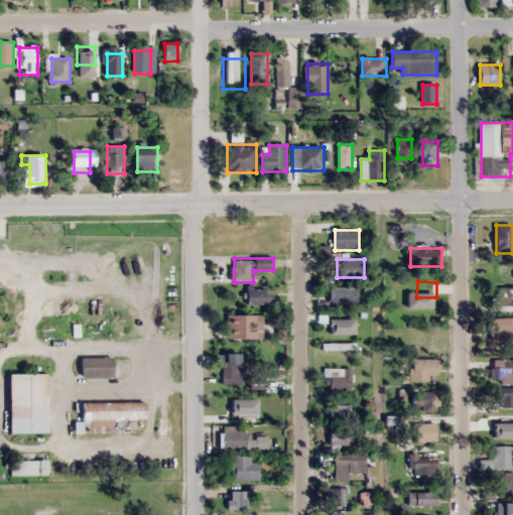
[(331,304),(359,304),(359,287),(331,287),(331,304)]
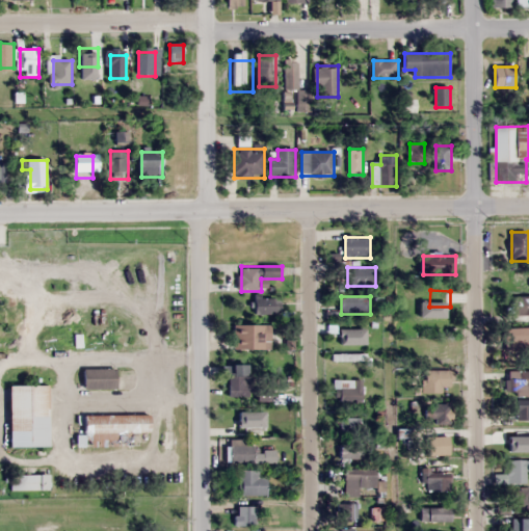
[(528,296),(514,296),(514,322),(528,321),(528,296)]
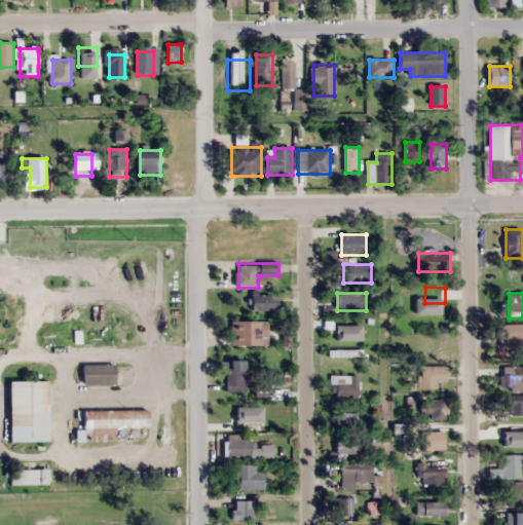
[(255,308),(269,308),(269,294),(255,294),(255,308)]
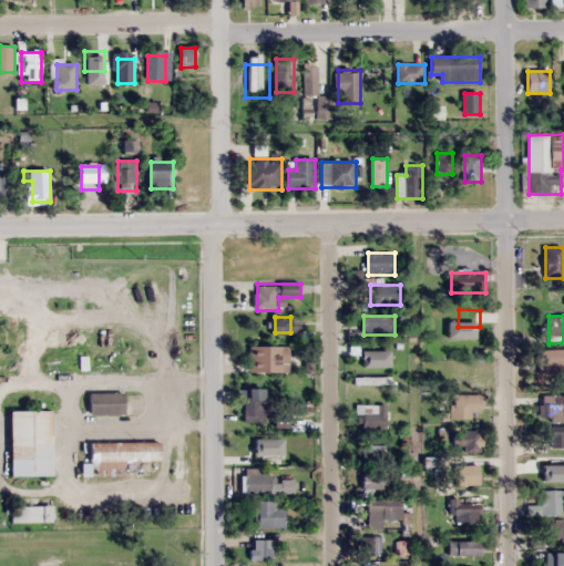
[(392,372),(392,343),(369,343),(369,372),(392,372)]
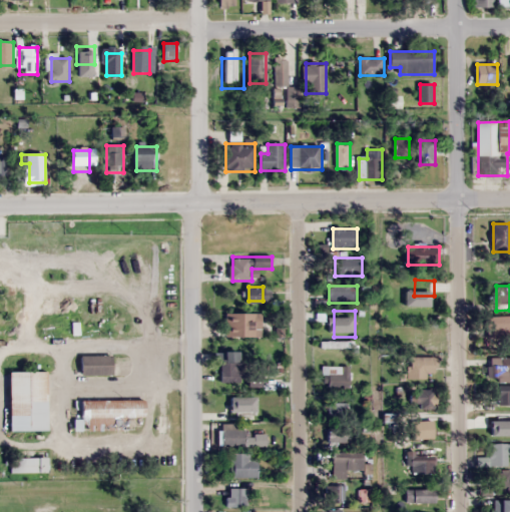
[(226,337),(263,337),(263,314),(226,314),(226,337)]
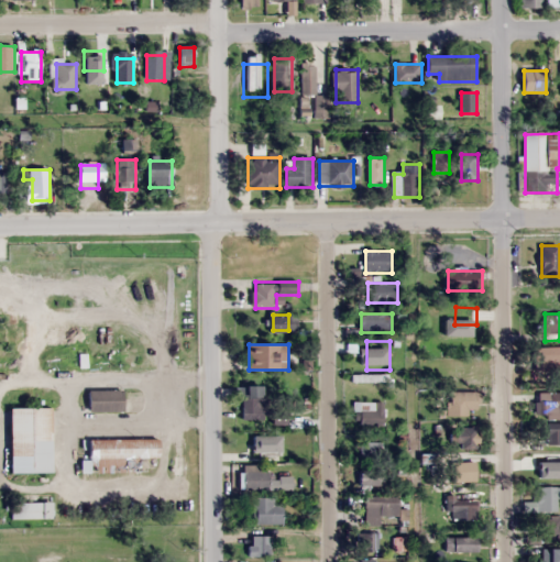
[(559,348),(535,348),(535,372),(559,371),(559,348)]
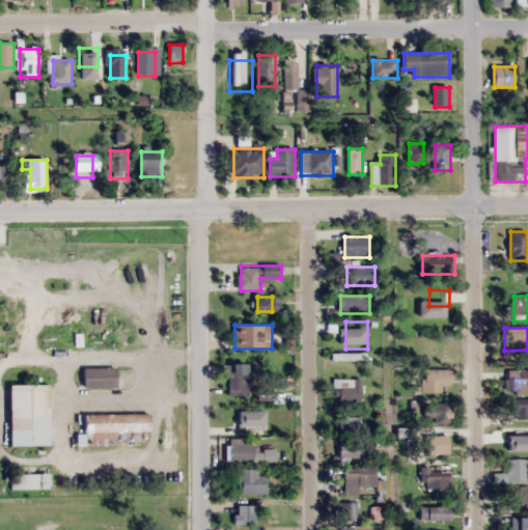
[(423,338),(423,361),(453,361),(453,338),(423,338)]
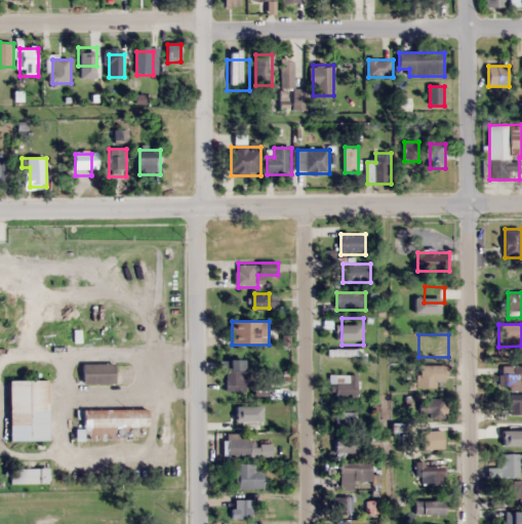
[(282,350),(266,351),(266,363),(283,363),(282,350)]
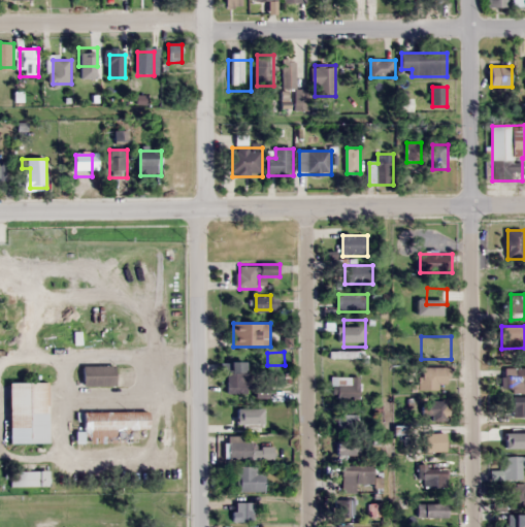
[(253,394),(253,373),(248,373),(248,362),(228,362),(228,394),(253,394)]
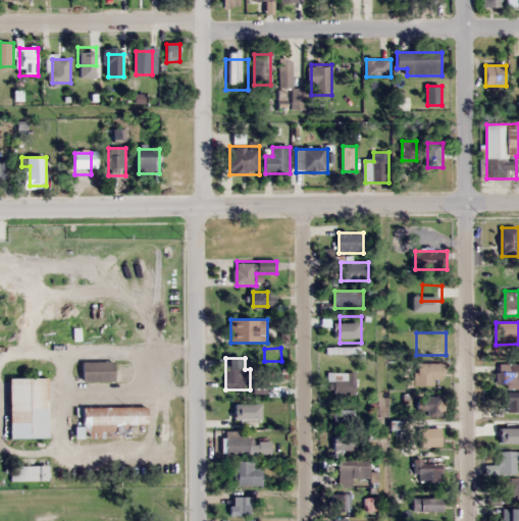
[(113,381),(113,362),(83,362),(83,382),(113,381)]
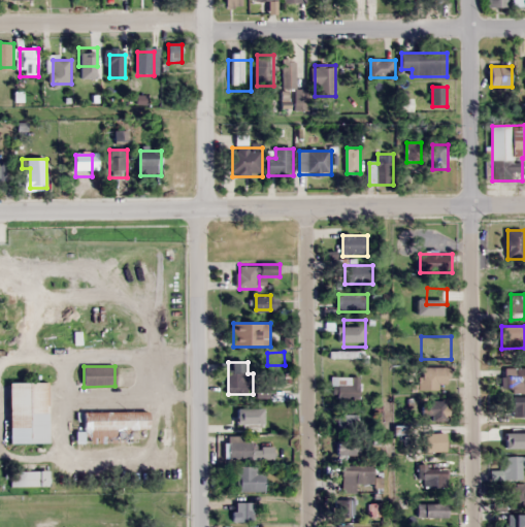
[(449,367),(422,367),(422,385),(449,385),(449,367)]
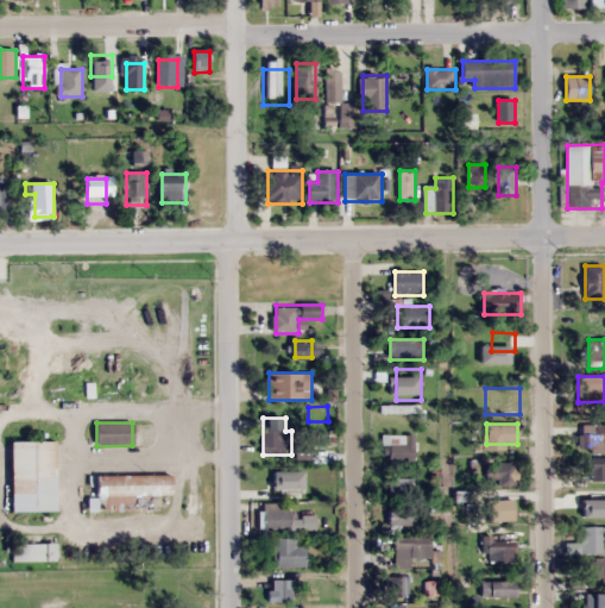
[(604,425),(581,426),(581,451),(604,450),(604,425)]
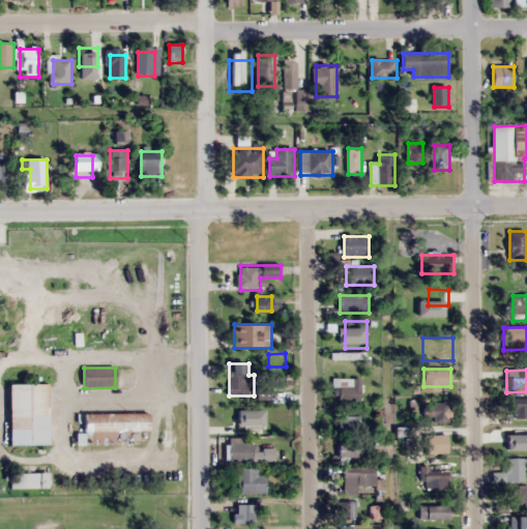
[(361,401),(361,378),(334,378),(334,401),(361,401)]
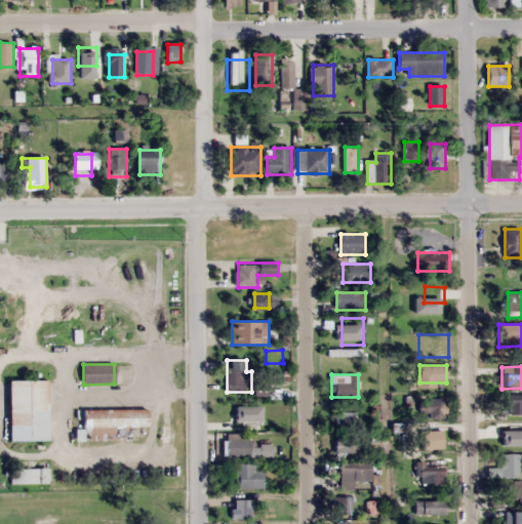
[(48,425),(48,380),(10,380),(10,441),(30,441),(30,425),(48,425)]
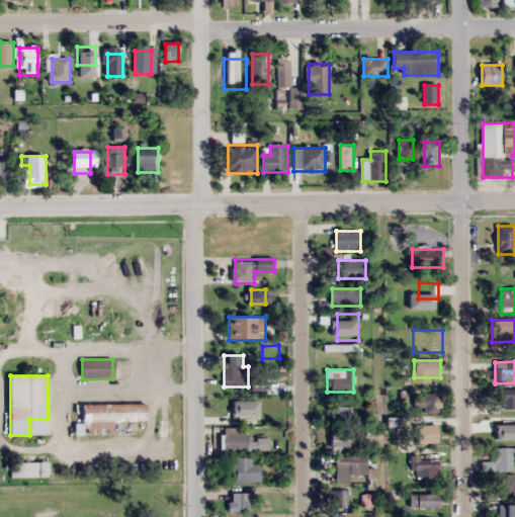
[(265,391),(265,379),(252,379),(252,391),(265,391)]
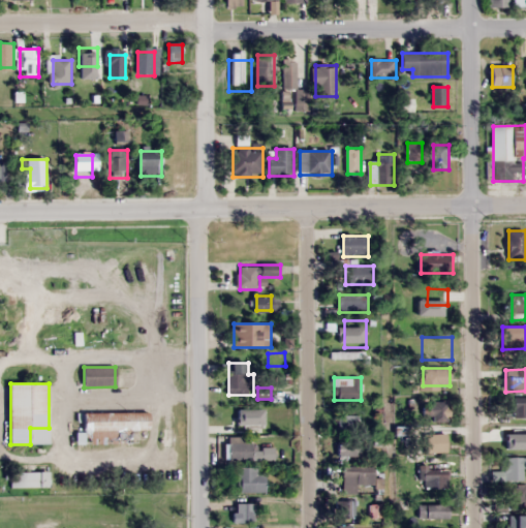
[(525,399),(516,399),(516,418),(525,417),(525,399)]
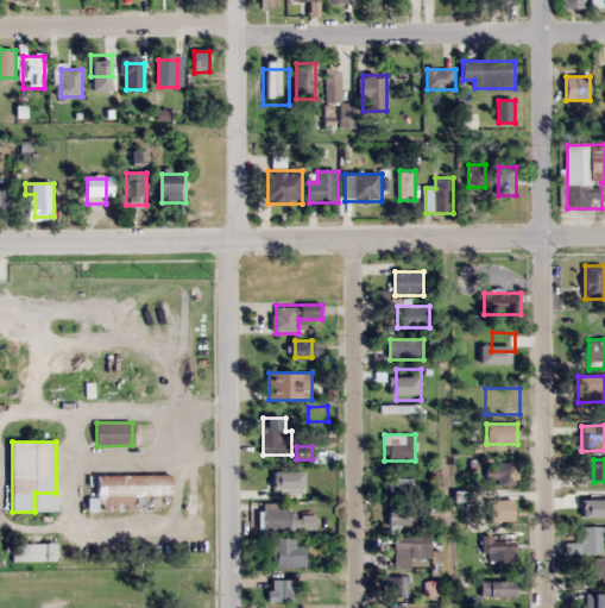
[(514,464),(490,464),(490,483),(514,483),(514,464)]
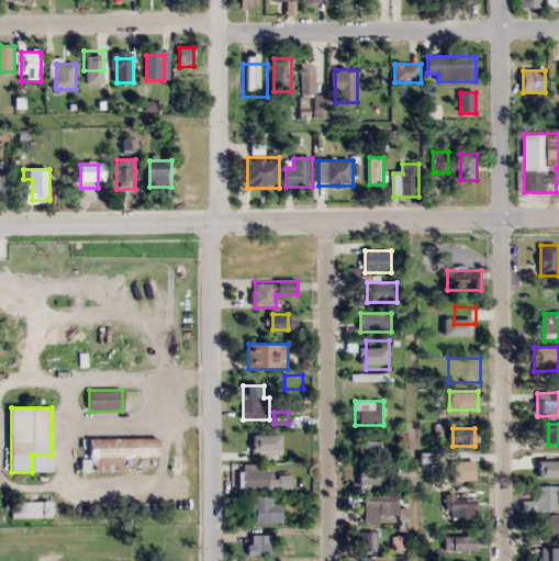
[(82,439),(82,472),(159,472),(159,439),(82,439)]
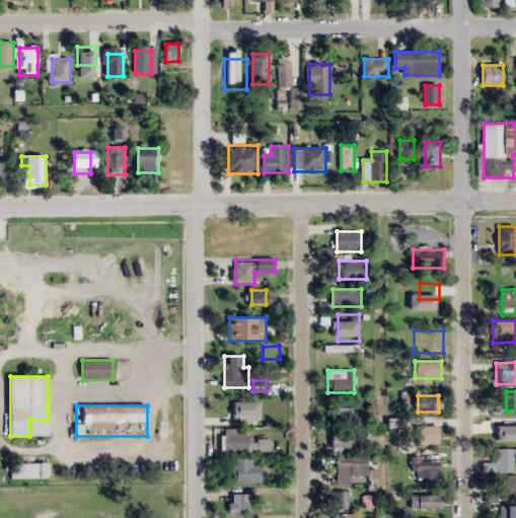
[(231,421),(253,421),(254,405),(231,405),(231,421)]
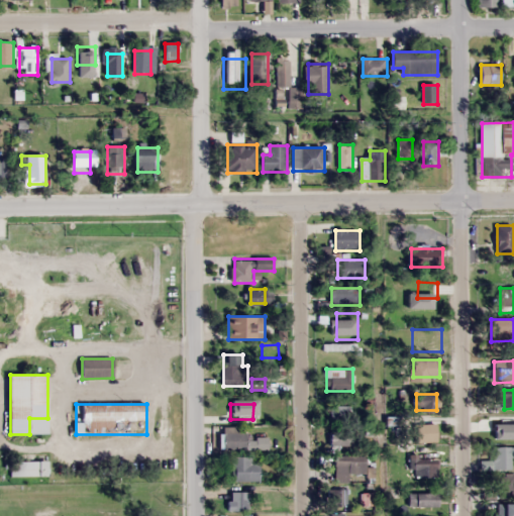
[(353,406),(328,406),(328,423),(353,423),(353,406)]
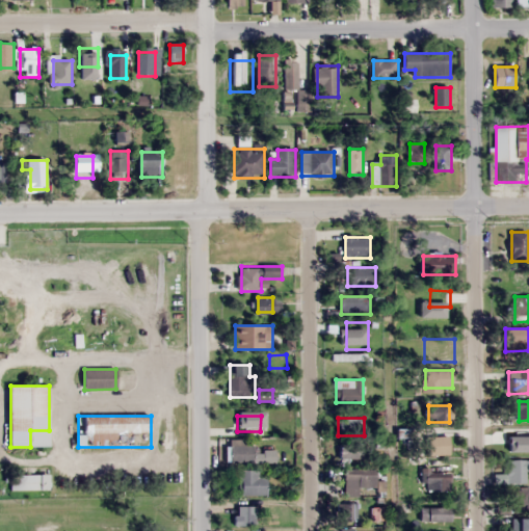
[(429,437),(429,455),(452,455),(452,437),(429,437)]
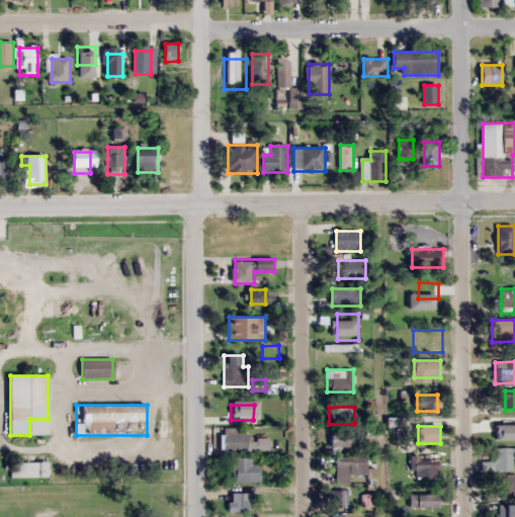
[(248,451),(248,429),(226,429),(226,451),(248,451)]
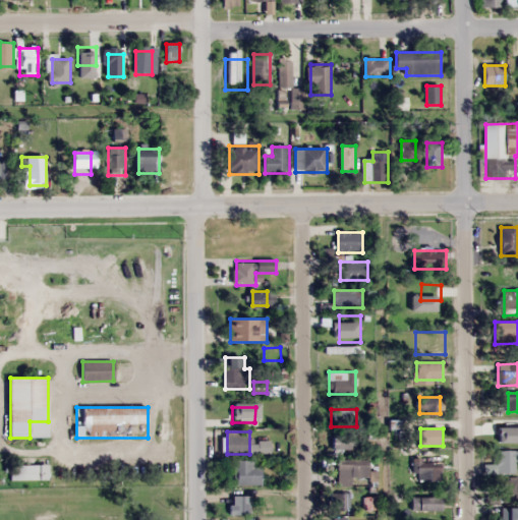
[(334,452),(356,452),(356,432),(334,432),(334,452)]
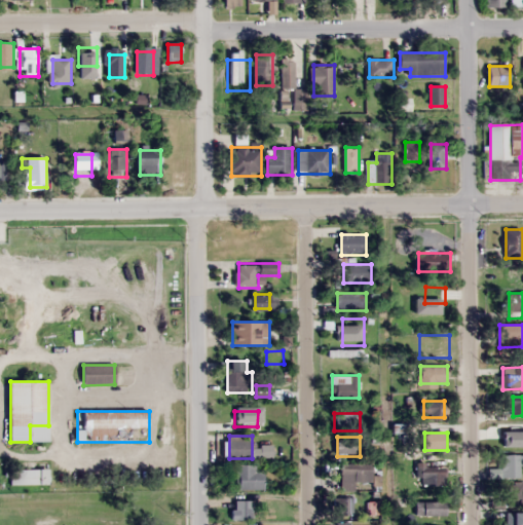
[(522,455),(503,456),(503,479),(522,478),(522,455)]
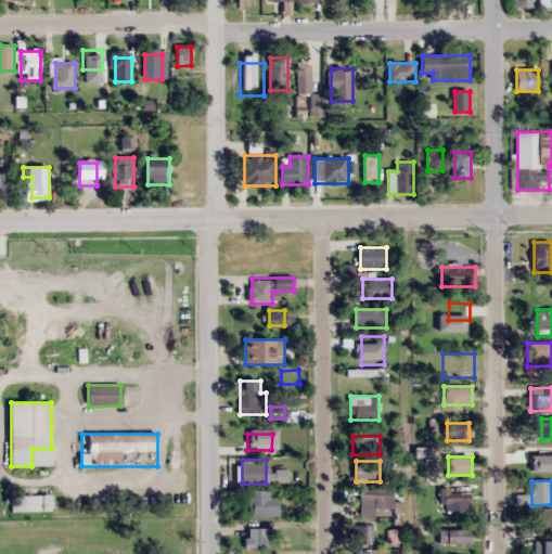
[(395,490),(361,490),(361,519),(377,519),(377,509),(395,509),(395,490)]
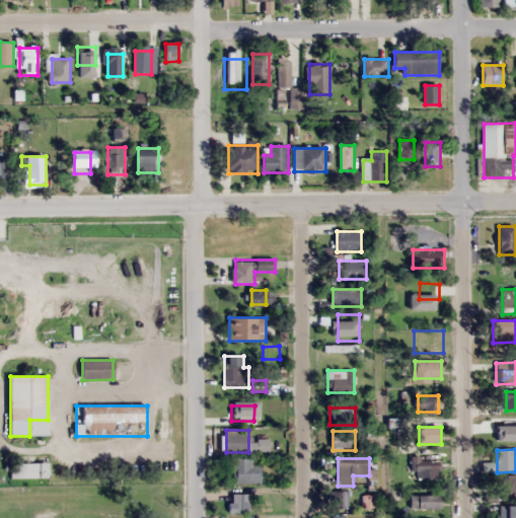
[(415,479),(440,479),(440,461),(415,461),(415,479)]
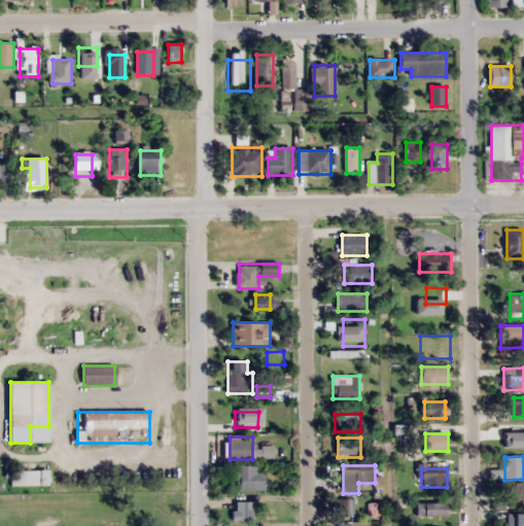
[(49,485),(49,469),(13,469),(13,485),(49,485)]
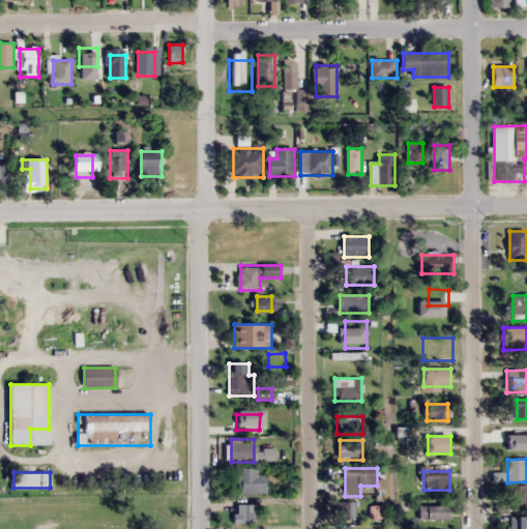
[(526,488),(507,488),(507,509),(526,509),(526,488)]
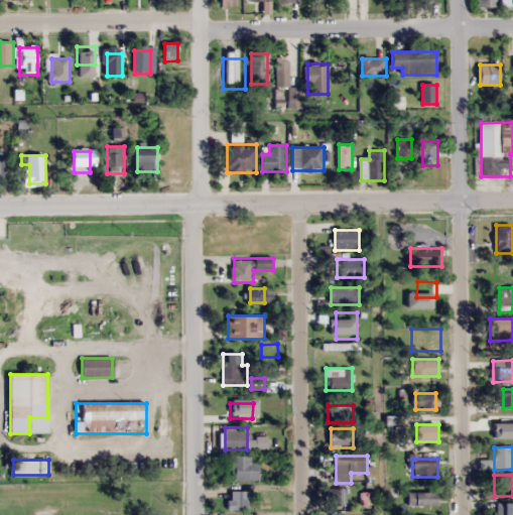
[(329,506),(349,506),(349,489),(329,489),(329,506)]
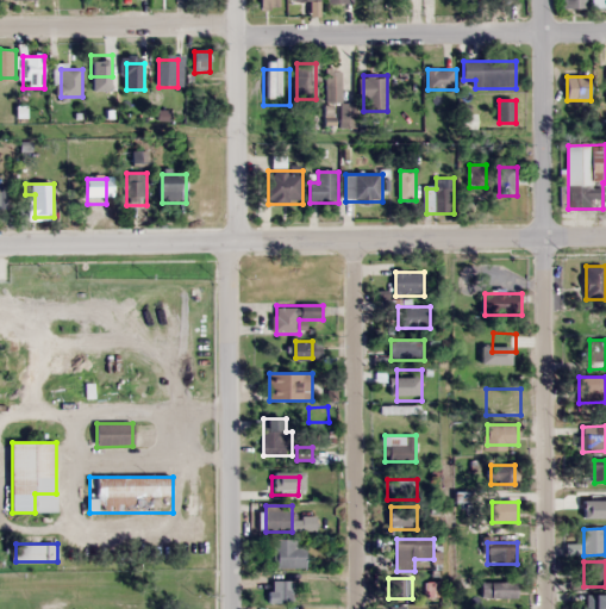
[(270,603),(295,603),(295,580),(270,580),(270,603)]
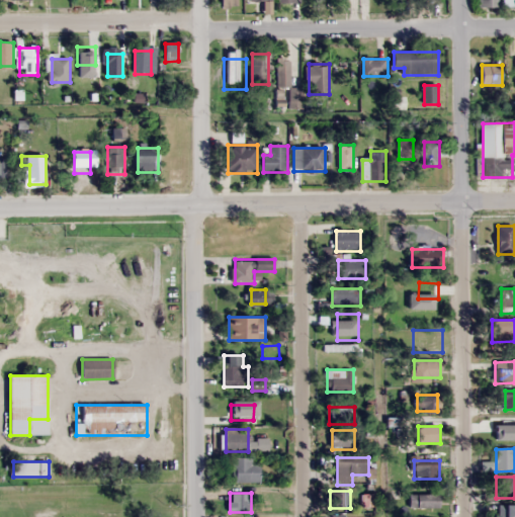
[(440,495),(412,495),(412,508),(440,508),(440,495)]
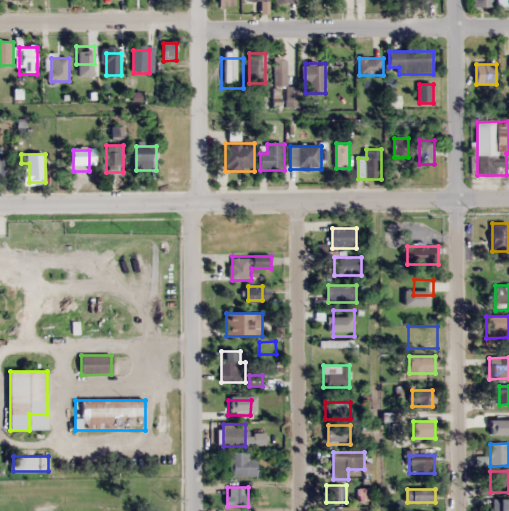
[(508,499),(492,500),(491,510),(508,510),(508,499)]
